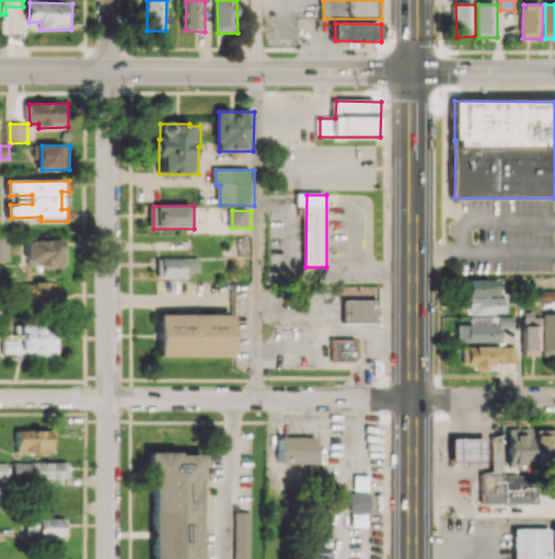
[(0,261),(11,263),(12,239),(0,237),(0,261)]
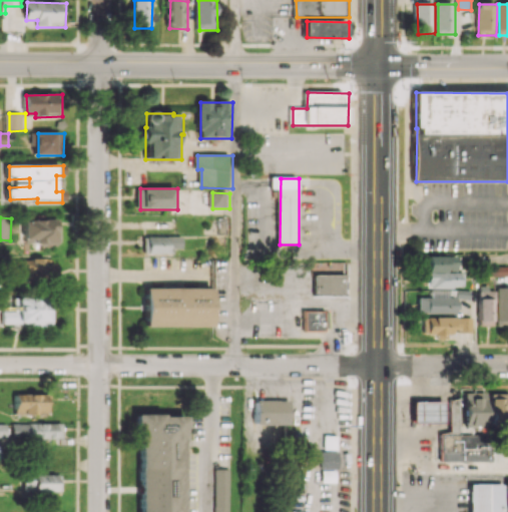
[(28,220),(27,245),(61,246),(62,221),(28,220)]
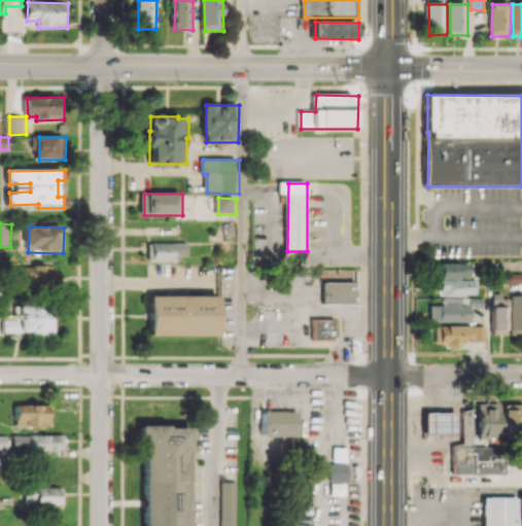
[(182,260),(181,256),(192,256),(192,243),(154,244),(155,261),(182,260)]
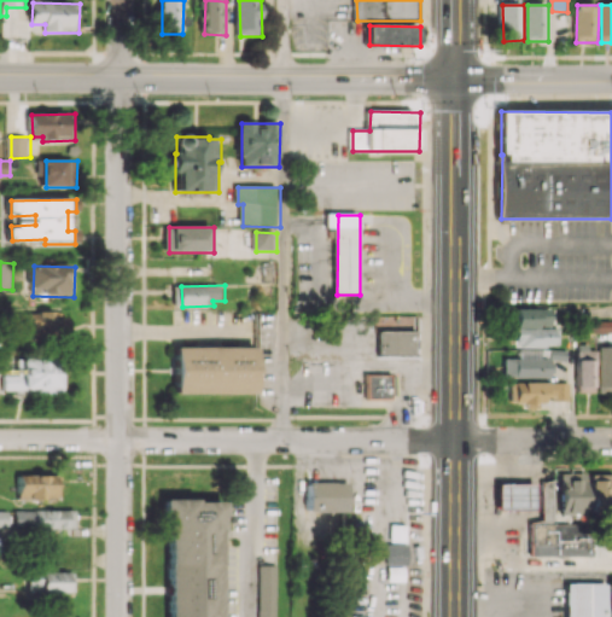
[(557,309),(519,309),(519,347),(560,348),(560,330),(545,330),(545,325),(557,325),(557,309)]
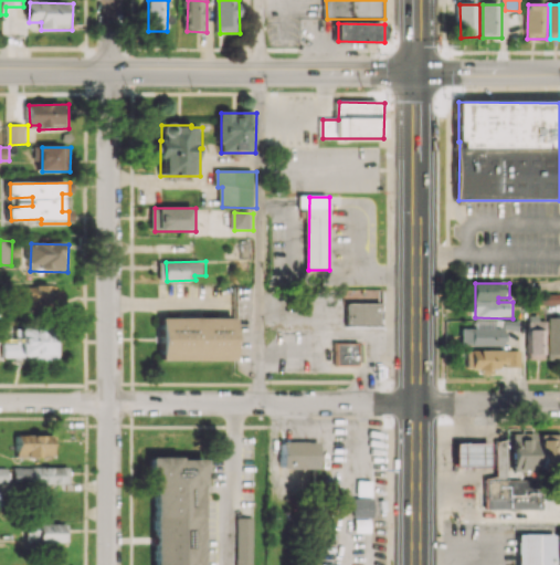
[(17,288),(17,310),(62,309),(62,286),(17,288)]
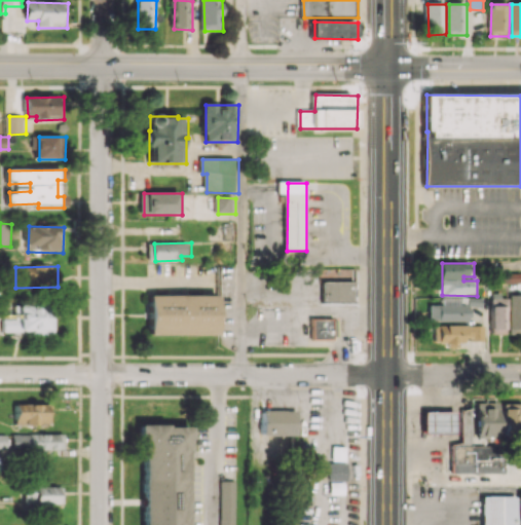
[(325,303),(357,303),(357,272),(335,272),(334,283),(326,283),(325,303)]
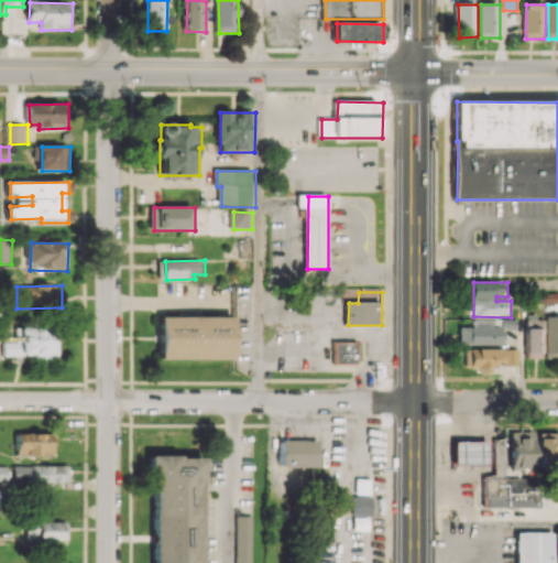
[(557,294),(537,293),(536,305),(557,305),(557,294)]
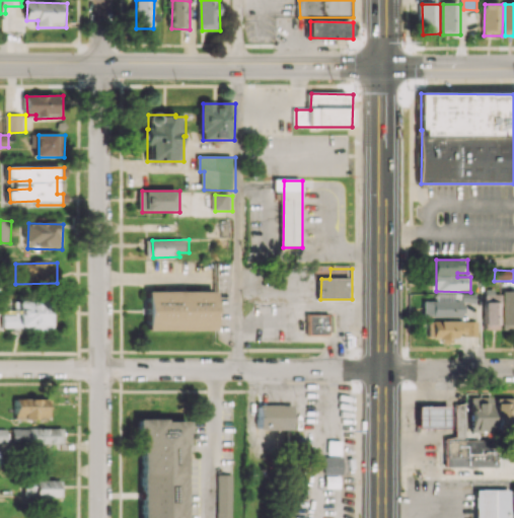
[(502,295),(498,295),(498,290),(489,290),(490,327),(503,327),(502,295)]
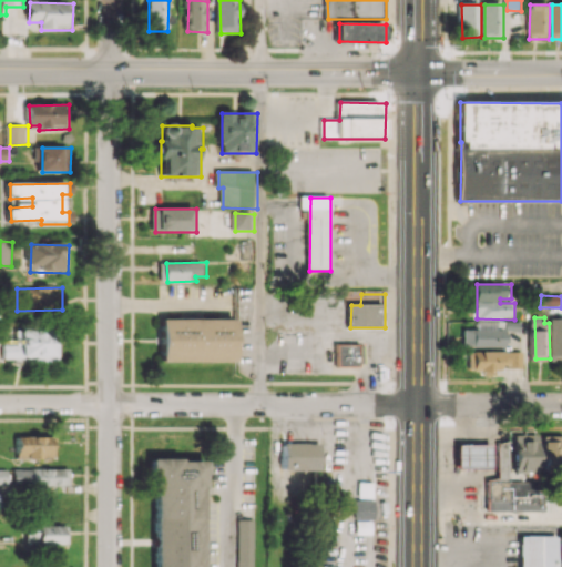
[(239,363),(241,320),(165,320),(165,362),(239,363)]
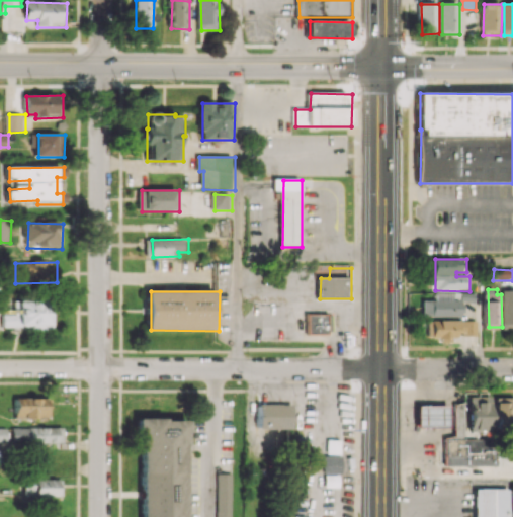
[(426,318),(467,317),(466,303),(479,303),(479,293),(438,293),(438,300),(426,302),(426,318)]
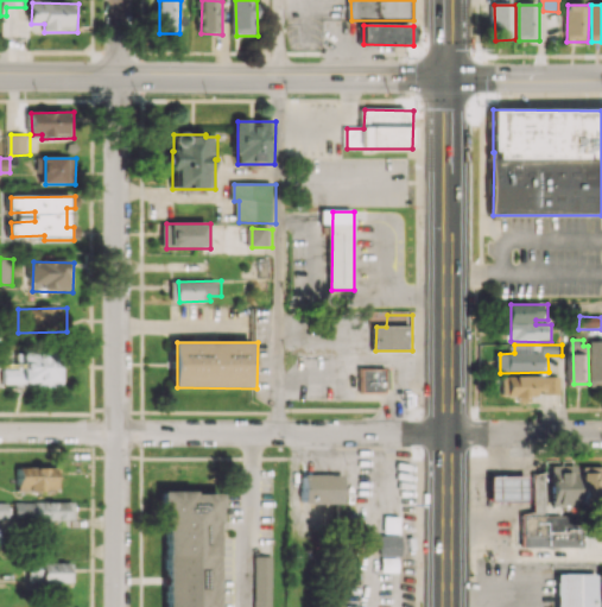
[(62,387),(63,352),(21,351),(21,368),(7,368),(7,386),(62,387)]
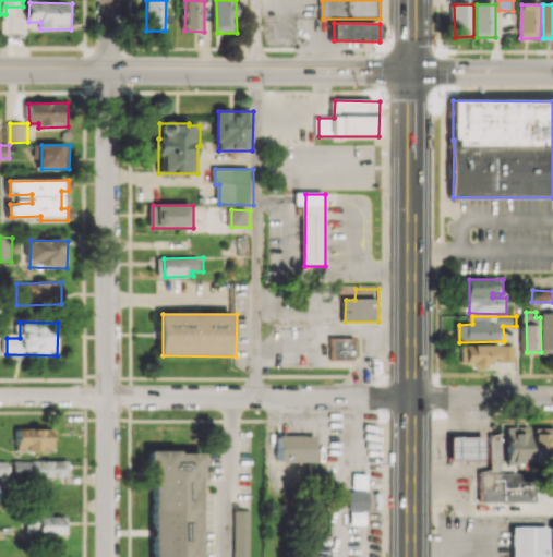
[(362,360),(362,339),(335,339),(335,360),(362,360)]
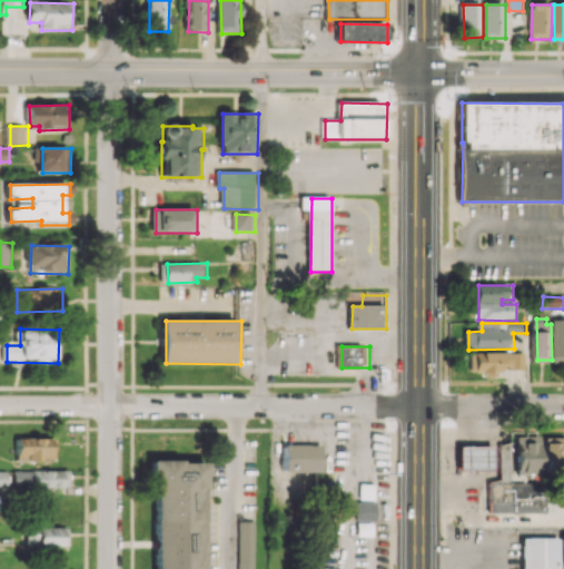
[(528,354),(478,353),(478,374),(501,374),(501,370),(528,370),(528,354)]
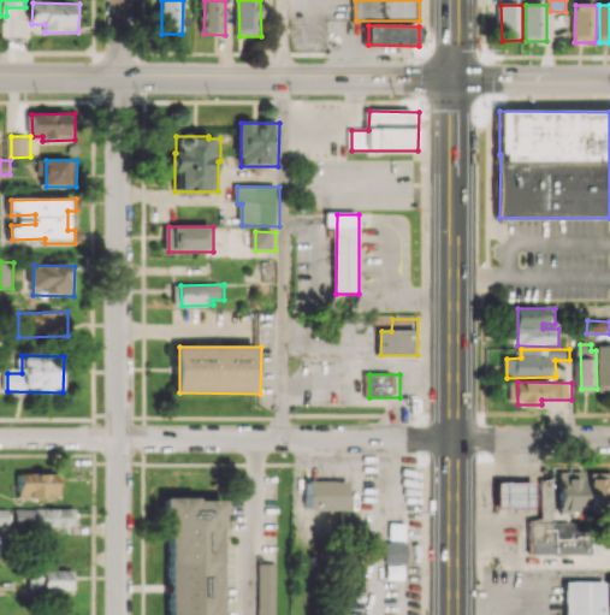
[(532,555),(592,556),(592,522),(587,522),(587,473),(558,473),(558,480),(544,480),(544,521),(532,521),(532,555)]
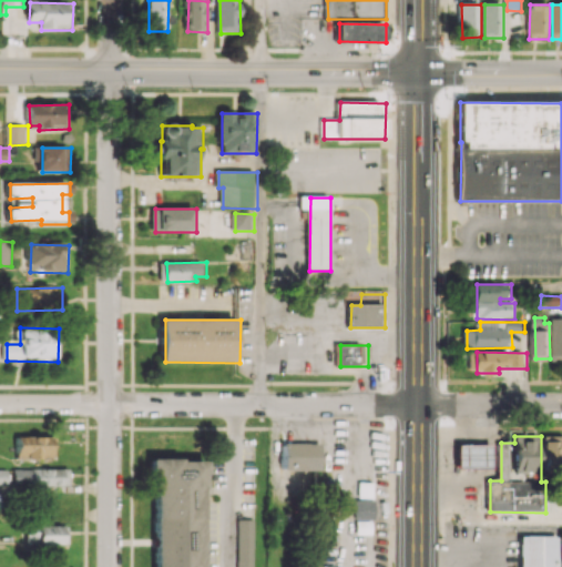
[(20,459),(58,459),(58,437),(20,437),(20,459)]
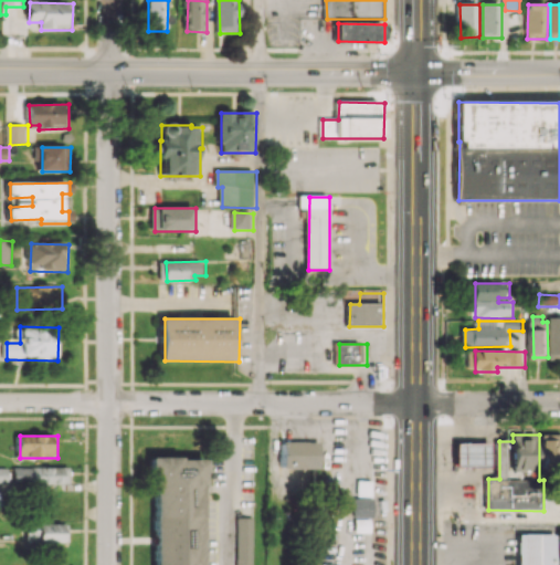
[(284,469),(323,470),(323,442),(285,442),(284,469)]
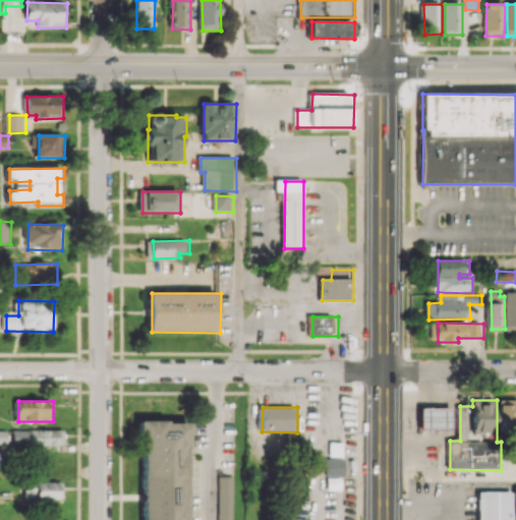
[(453,409),(422,409),(422,429),(453,429),(453,409)]
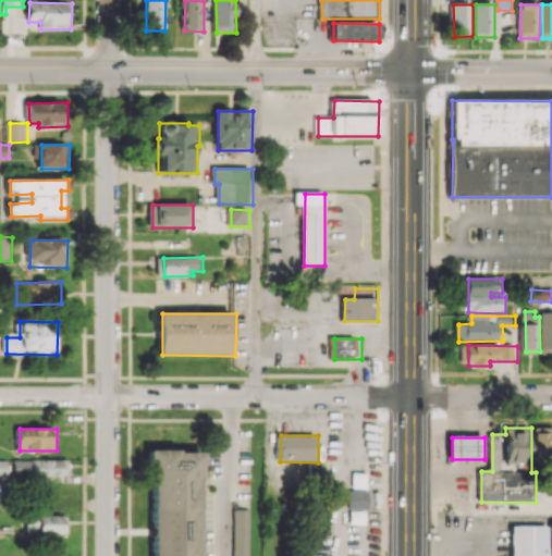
[(204,555),(204,452),(154,452),(154,555),(204,555)]
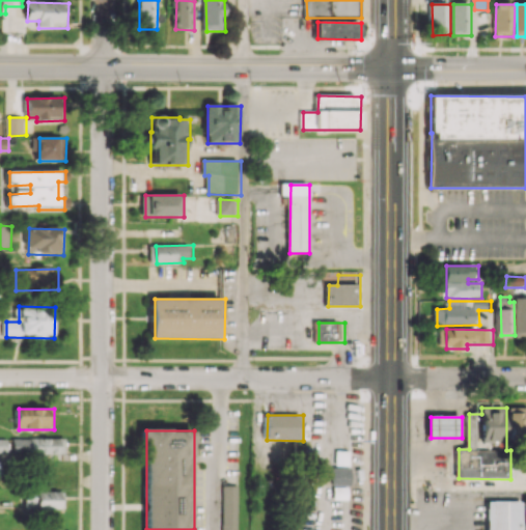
[(11,440),(0,439),(0,453),(11,453),(11,440)]
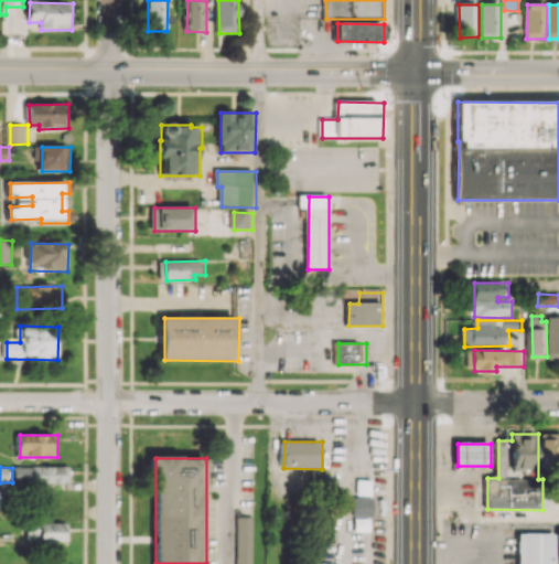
[(72,467),(18,467),(18,486),(72,485),(72,467)]
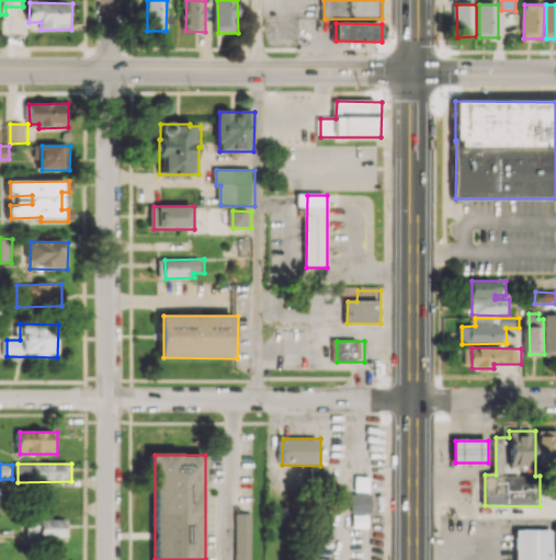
[(354,514),(373,514),(374,495),(355,494),(354,514)]
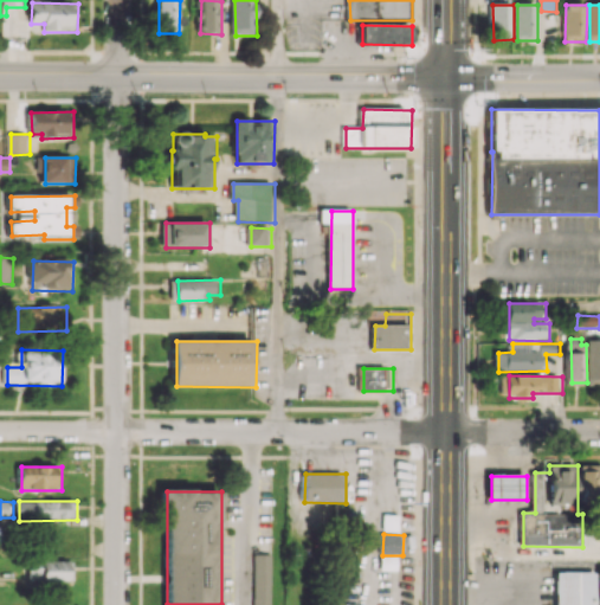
[(276,604),(277,555),(259,555),(258,604),(276,604)]
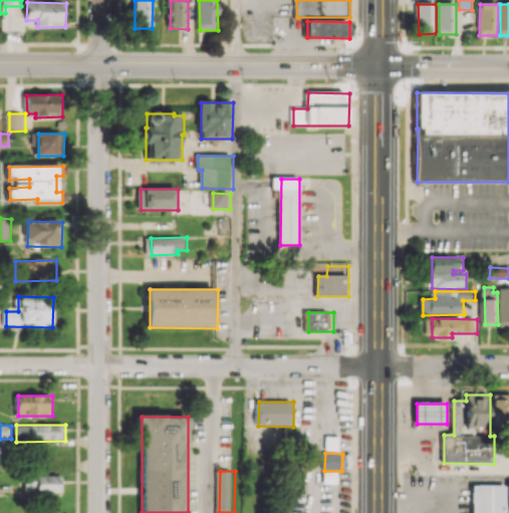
[(338,484),(338,472),(325,472),(325,484),(338,484)]
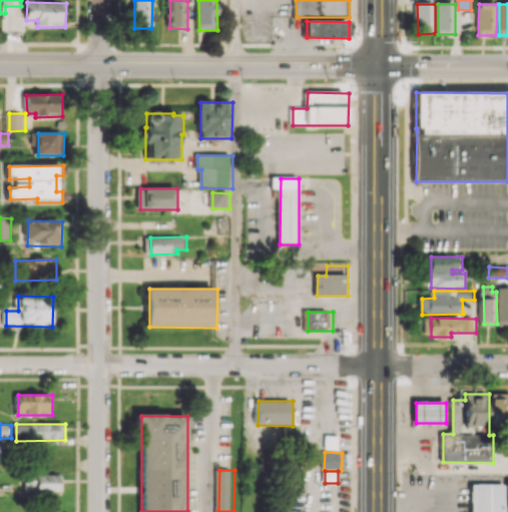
[(38,476),(38,493),(65,492),(64,475),(38,476)]
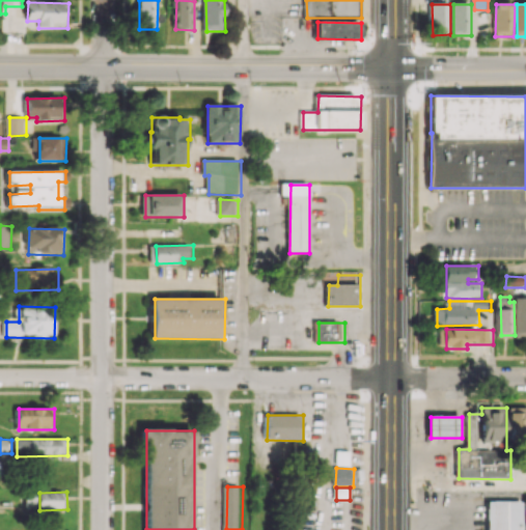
[(525,529),(525,501),(490,502),(490,529),(525,529)]
